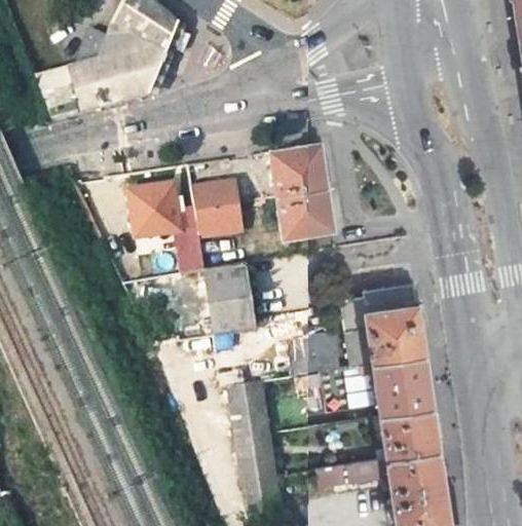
[(98,57),(75,62),(68,64),(81,110),(150,91),(179,17),(155,0),(121,0),(111,17),(107,32),(98,57)]
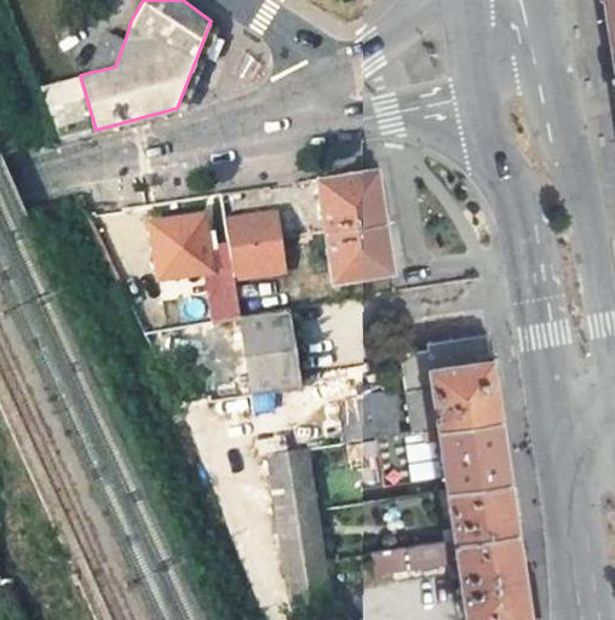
[(614,0),(603,0),(604,3),(607,1),(614,50),(614,0)]
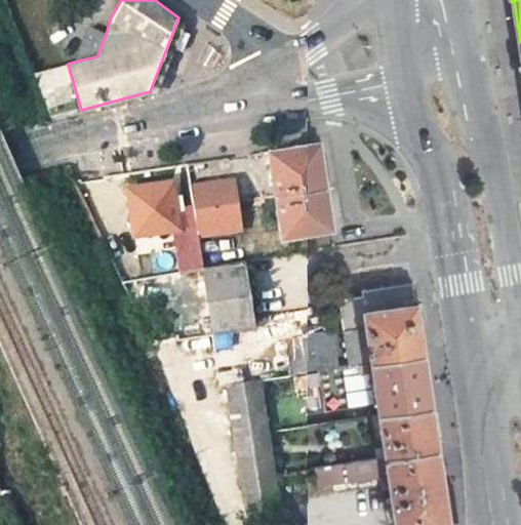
[(90,27),(75,62),(97,56),(107,32),(90,27)]
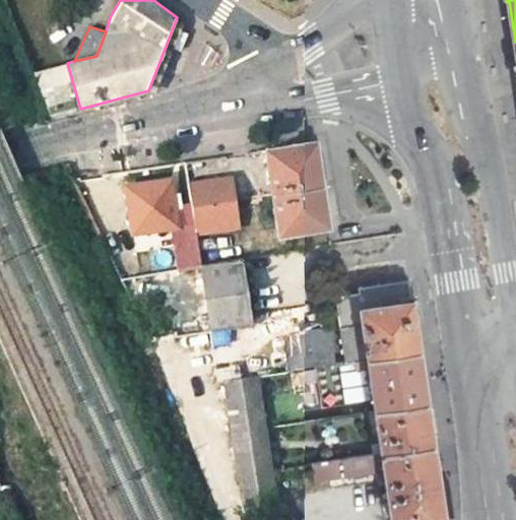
[(51,117),(80,109),(67,63),(34,71),(51,117)]
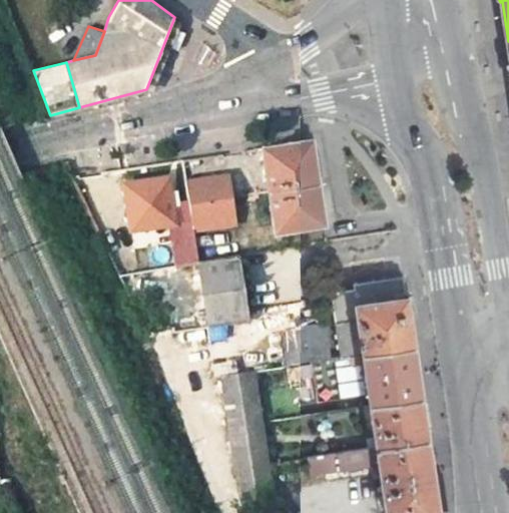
[(326,223),(318,173),(313,140),(290,143),(263,148),(277,231),(326,223)]
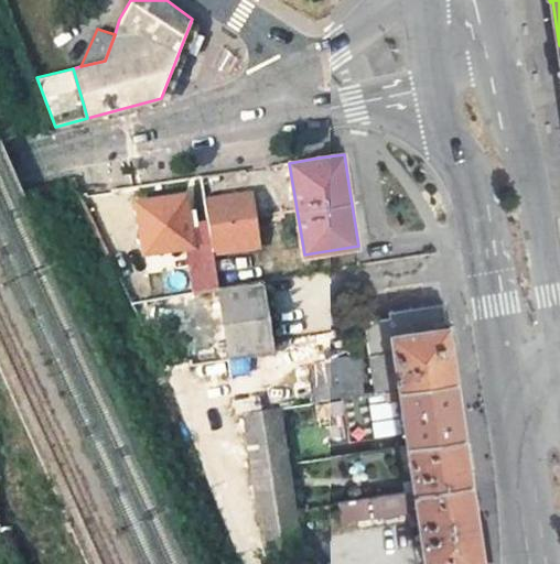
[(211,224),(255,217),(251,194),(206,201),(211,224)]
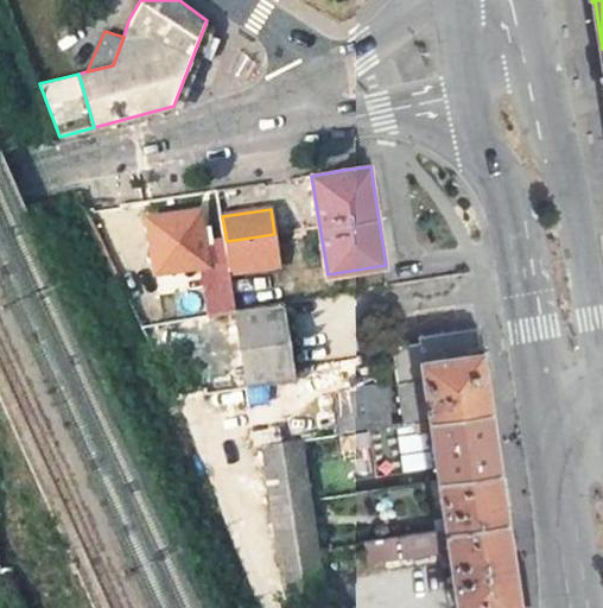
[(236,308),(232,274),(229,263),(210,265),(201,211),(150,217),(157,273),(205,267),(214,310),(236,308)]
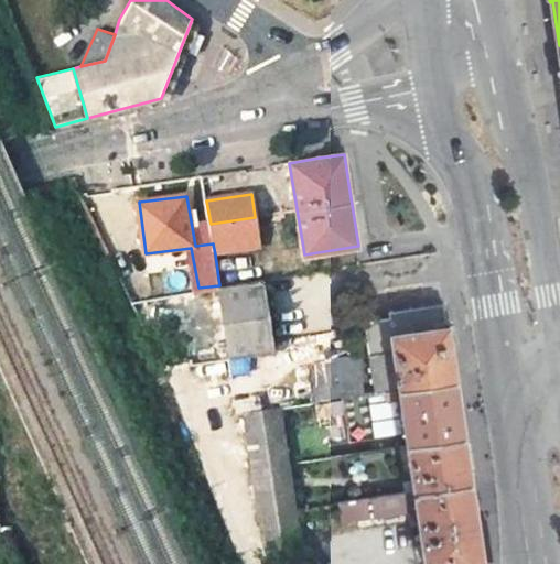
[(259,247),(255,217),(211,224),(213,243),(215,255),(259,247)]
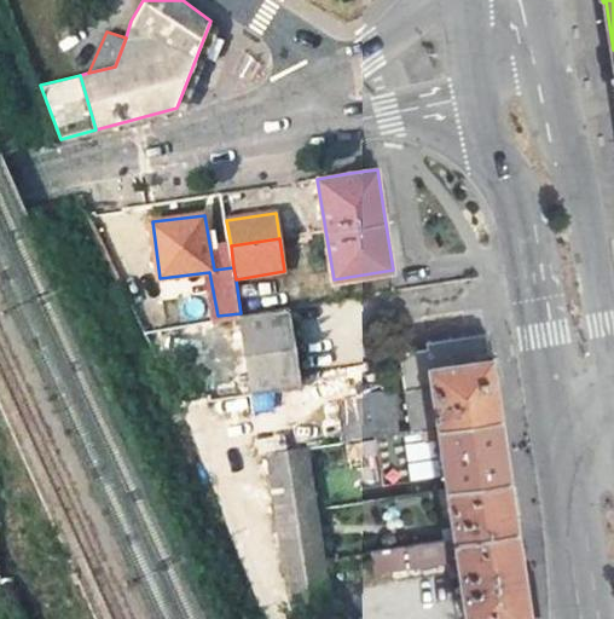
[(241,317),(253,394),(301,387),(290,310),(241,317)]
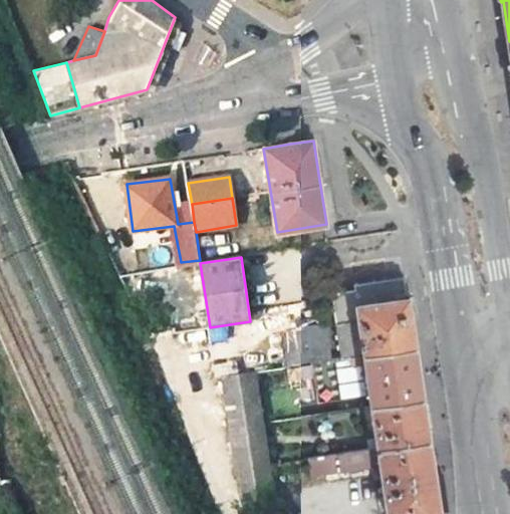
[(335,310),(409,298),(406,279),(356,286),(356,291),(333,295),(335,310)]
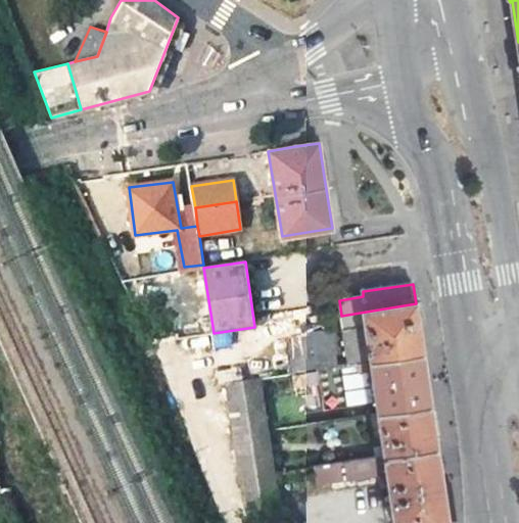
[(349,367),(374,363),(423,354),(419,323),(416,303),(341,316),(349,367)]
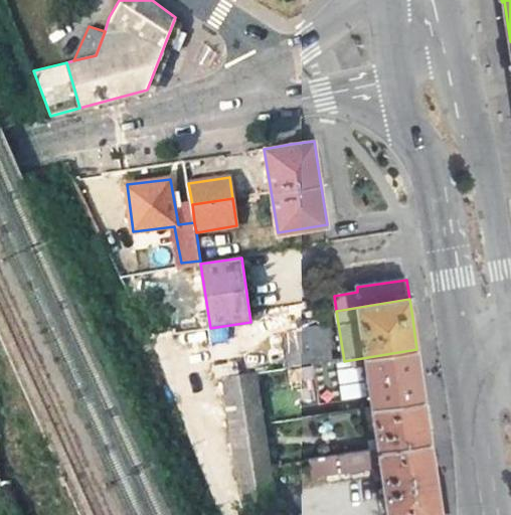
[(285,370),(302,368),(334,362),(329,331),(280,339),(285,370)]
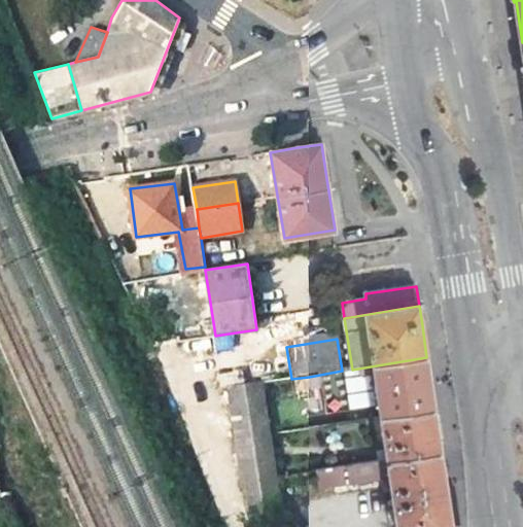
[(426,357),(377,365),(384,417),(434,410),(430,381),(426,357)]
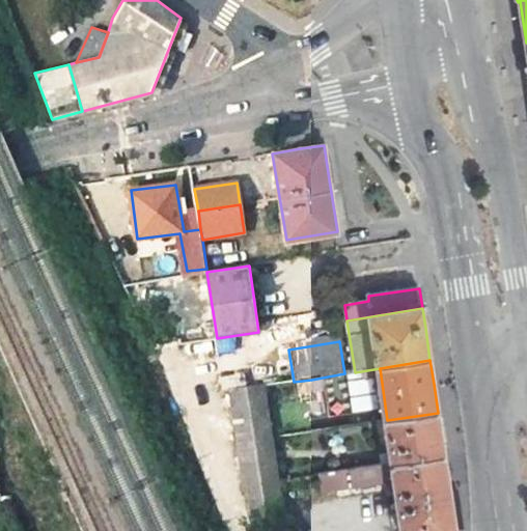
[(239,443),(274,438),(266,387),(231,392),(239,443)]
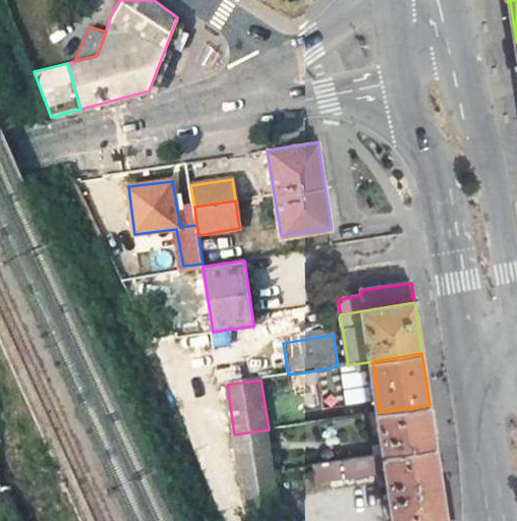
[(429,405),(380,412),(386,456),(436,449),(433,425),(429,405)]
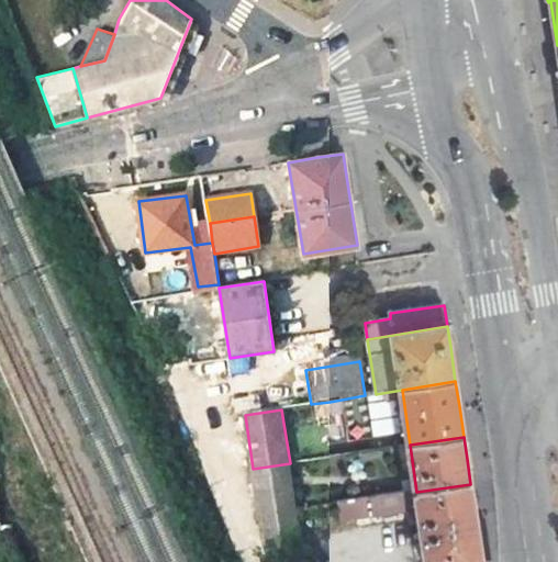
[(263,515),(297,509),(290,463),(253,469),(259,516),(263,515)]
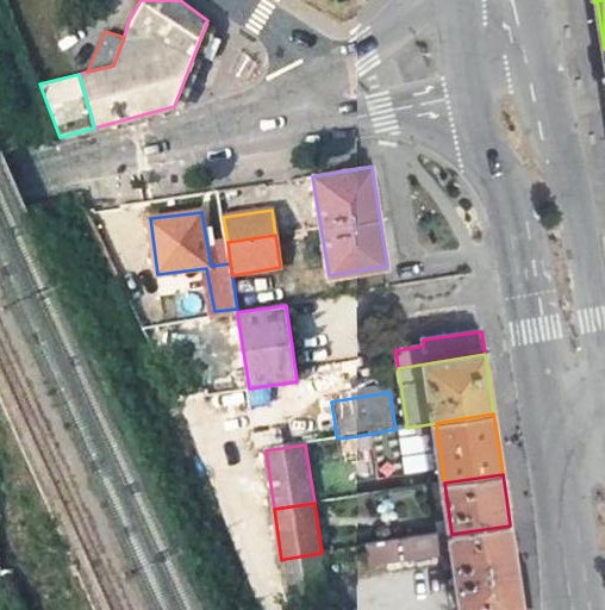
[(522,609),(510,526),(451,534),(368,546),(370,567),(456,555),(463,609),(522,609)]
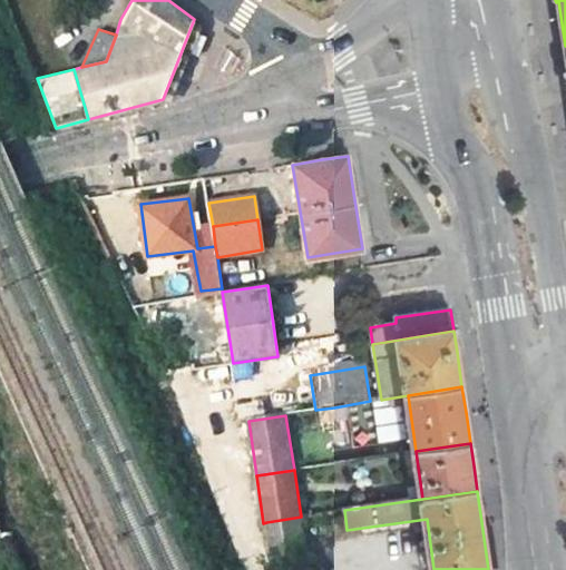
[(301,517),(266,522),(271,557),(306,553),(301,517)]
